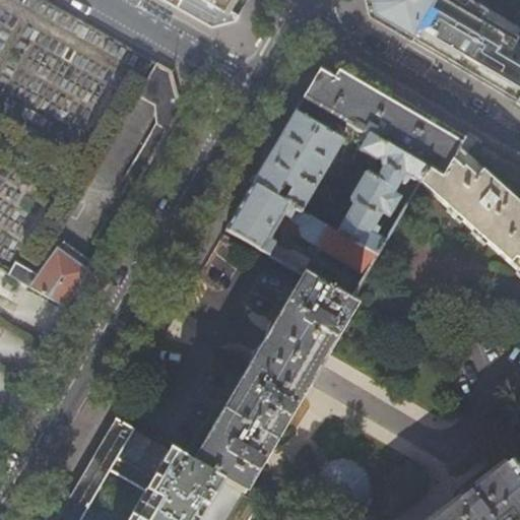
[(235,18),(238,12),(215,0),(167,0),(211,24),(235,18)]
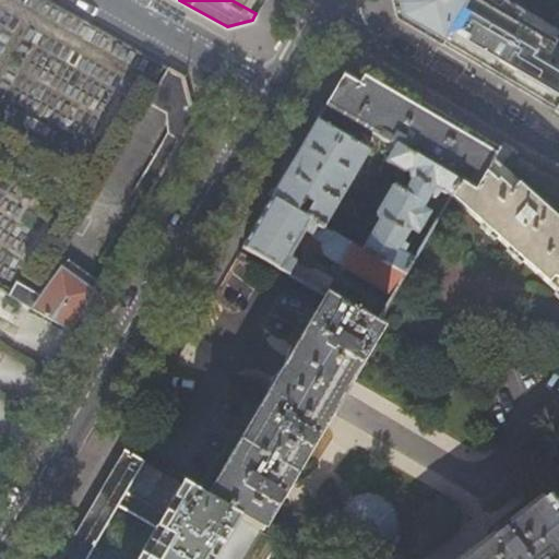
[(232,0),(256,13),(262,0),(232,0)]
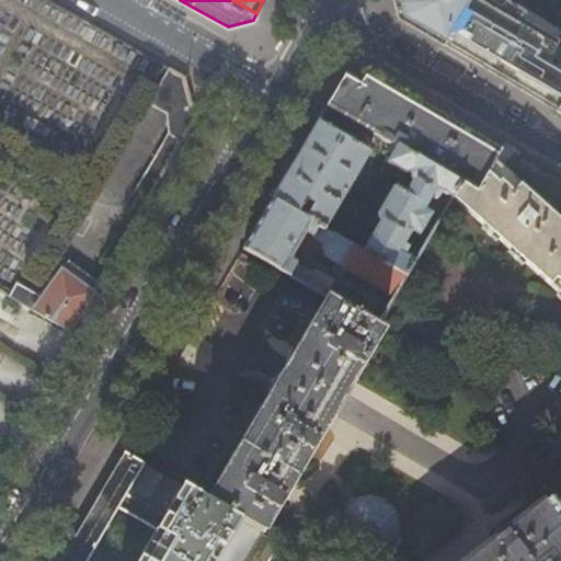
[(560,43),(553,39),(554,34),(522,14),(524,8),(511,0),(500,0),(500,1),(497,0),(393,0),(399,14),(490,68),(552,106),(560,92),(560,43)]
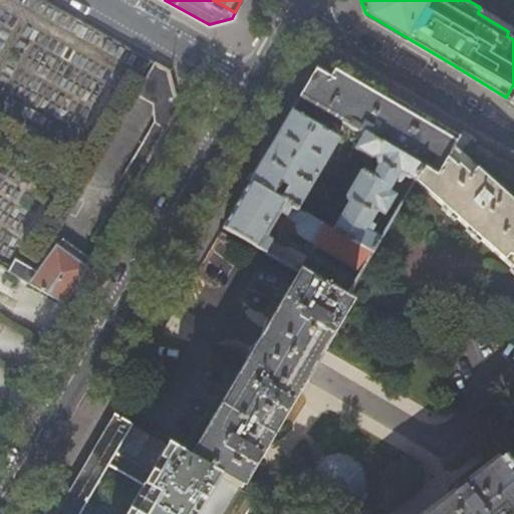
[(298,87),(299,98),(339,121),(361,133),(424,169),(440,178),(460,139),(401,103),(331,63),(328,68),(313,60),(303,77),(298,87)]
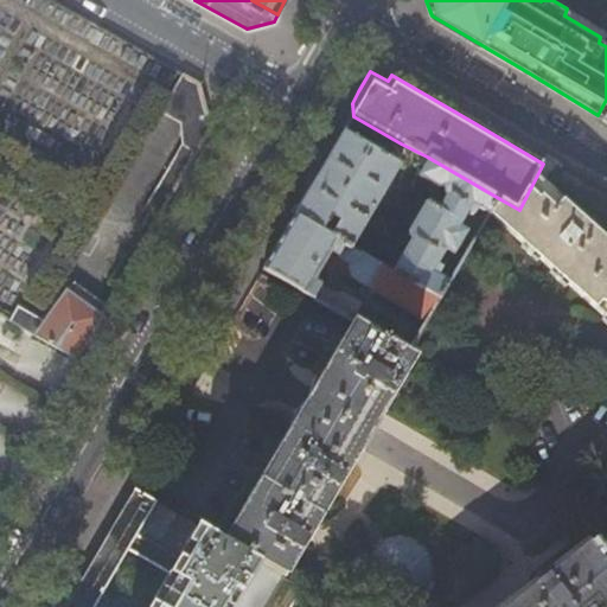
[(181,122),(183,145),(146,208),(159,217),(211,129),(199,84),(181,75),(161,113),(181,122)]
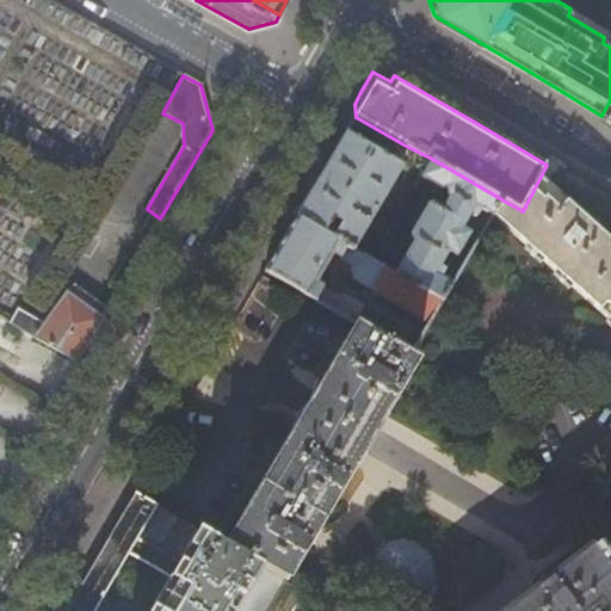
[(395,160),(403,144),(356,117),(355,104),(335,136),(292,210),(359,248),(406,167),(395,160)]
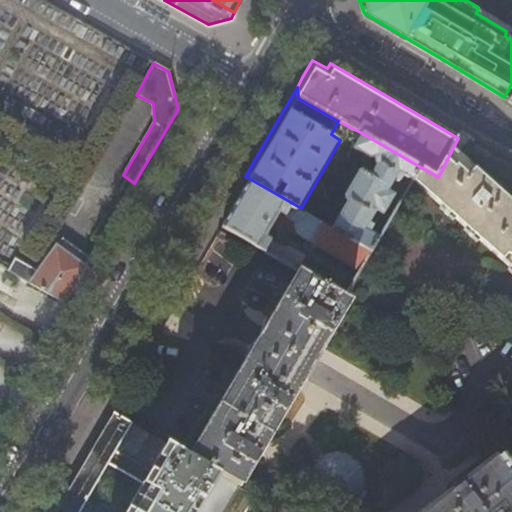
[(416,178),(422,168),(360,132),(357,138),(362,141),(358,149),(373,158),(378,157),(380,166),(374,176),(366,172),(362,173),(349,196),(352,202),(337,229),(374,251),(375,250),(383,237),(374,231),(378,225),(373,222),(380,210),(387,214),(388,213),(399,194),(391,190),(398,177),(402,179),(406,173),(416,178)]
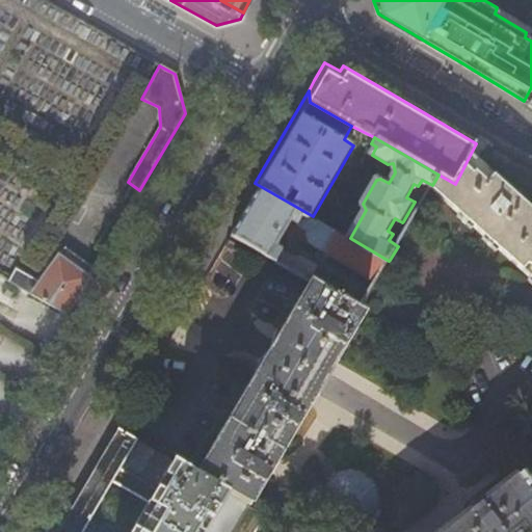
[(531,207),(477,157),(486,142),(479,137),(476,143),(455,184),(439,175),(432,185),(531,274),(531,207)]
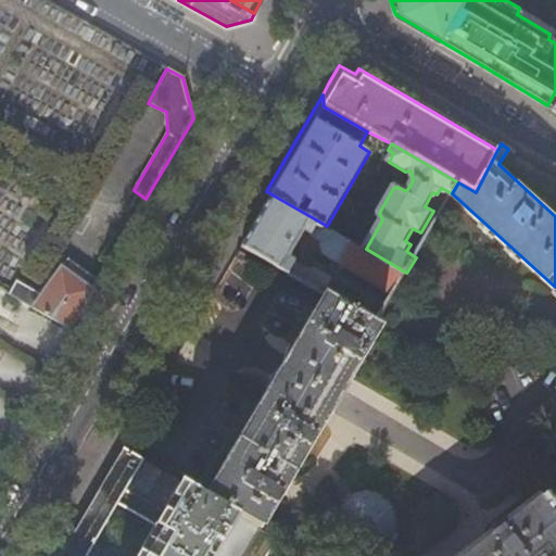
[(394,294),(406,273),(366,249),(327,226),(266,191),(250,218),(239,238),(239,245),(312,288),(315,282),(290,268),(294,261),(290,250),(297,239),(394,294)]
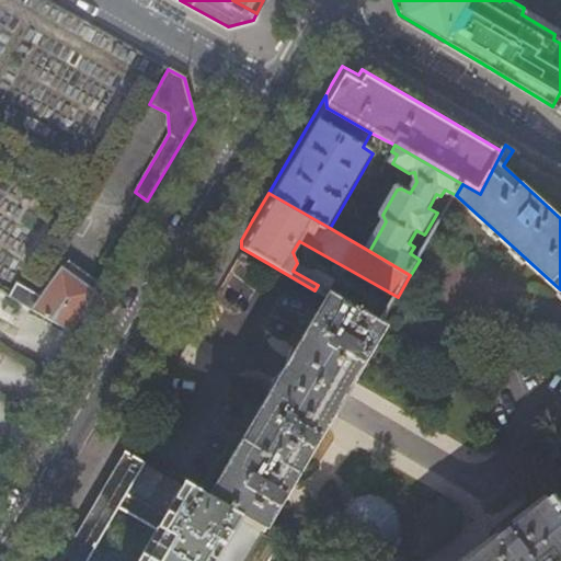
[(71,331),(99,284),(64,264),(43,296),(18,283),(9,297),(71,331)]
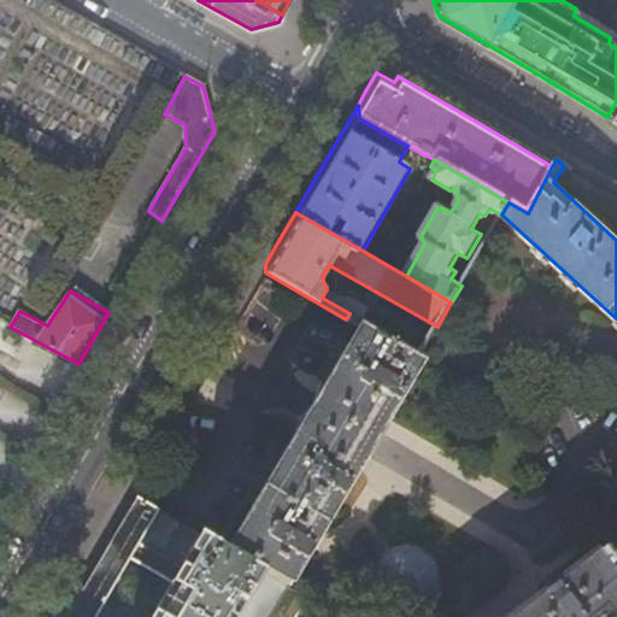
[(422,345),(354,305),(350,313),(346,319),(299,395),(289,411),(282,423),(216,533),(286,575),(317,522),(357,454),(369,435),(377,419),(417,352),(422,345)]
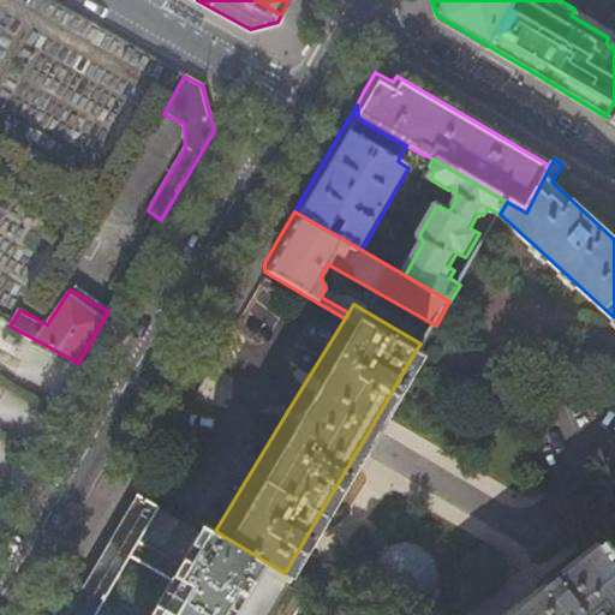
[(124,517),(73,601),(65,614),(278,614),(293,589),(285,573),(215,531),(135,497),(129,507),(126,512),(124,517)]
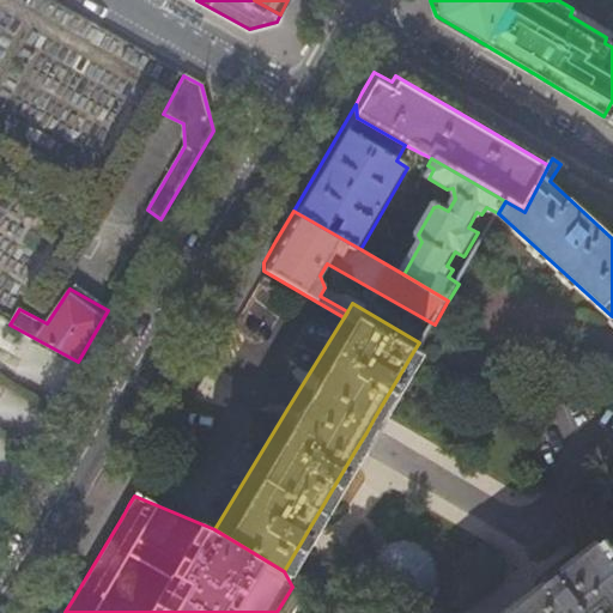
[(605,551),(593,534),(491,612),(612,612),(612,564),(612,559),(607,554),(605,551)]
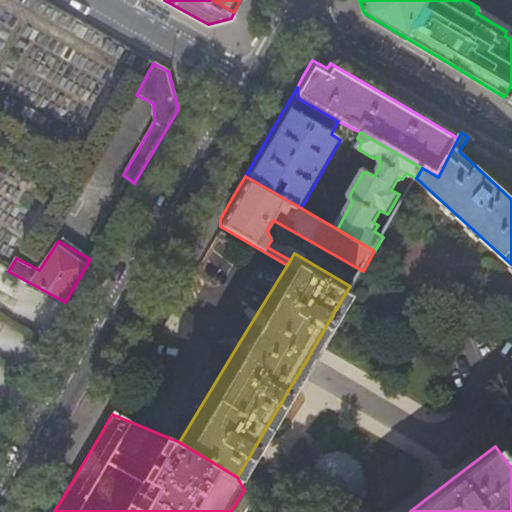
[(308,479),(310,489),(312,493),(314,497),(322,504),(331,507),(340,507),(349,505),(354,501),(356,500),(361,492),(364,484),(364,475),(361,467),(355,460),(353,458),(348,454),(339,452),(331,452),(327,454),(322,456),(320,458),(315,462),(310,470),(308,479)]
